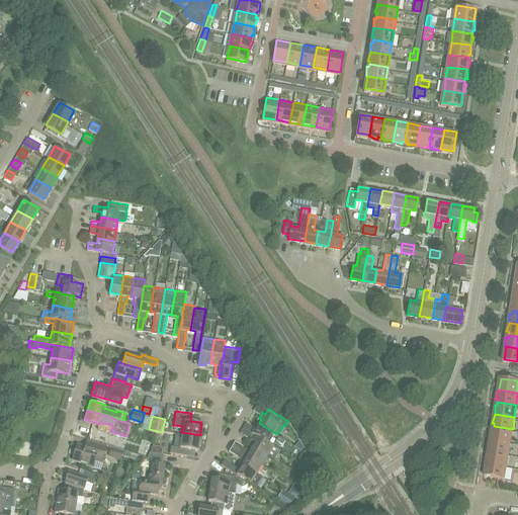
[(243,426),(268,441),(273,432),(259,423),(257,428),(246,421),(243,426)]
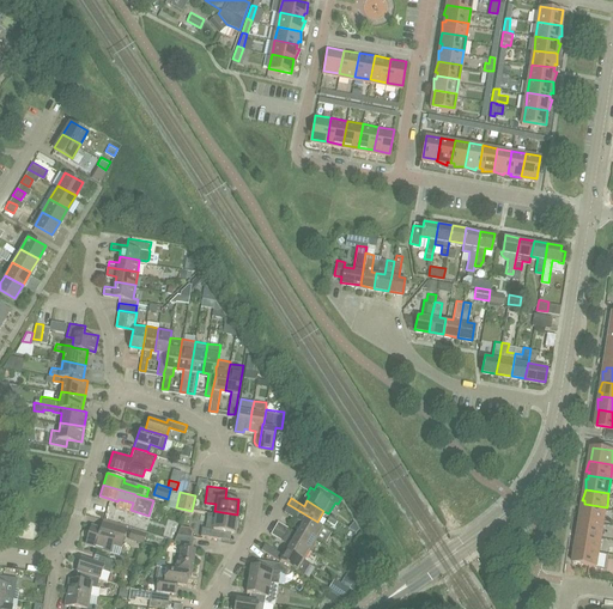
[(117,501),(116,505),(131,510),(133,503),(119,499),(117,501)]
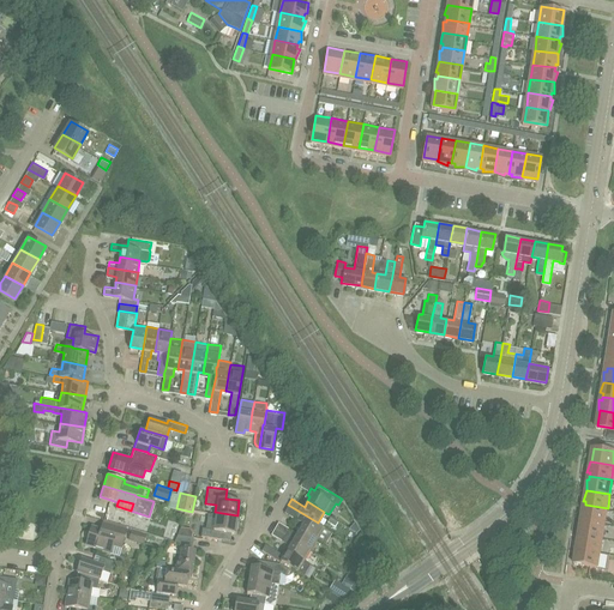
[(323,525),(318,523),(288,505),(284,511),(304,521),(300,526),(317,537),(325,542),(332,531),(323,525)]
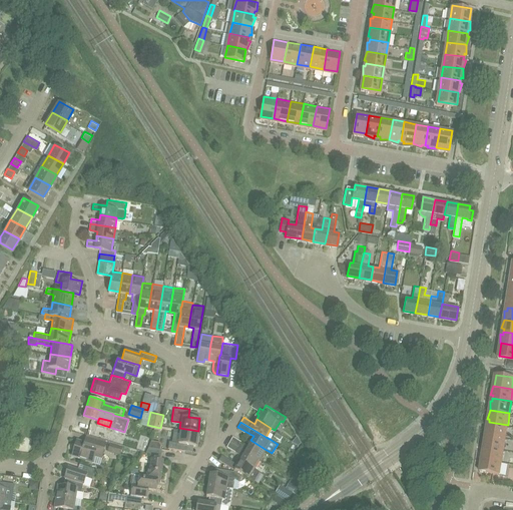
[(486,434),(487,434),(506,437),(508,425),(489,422),(488,425),(486,425),(486,434)]
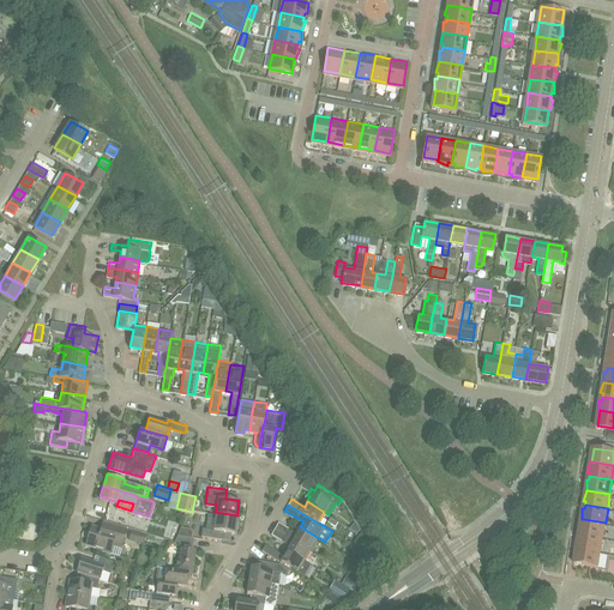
[(210,520),(209,526),(202,525),(200,533),(220,537),(221,529),(235,531),(238,515),(215,512),(214,520),(210,520)]
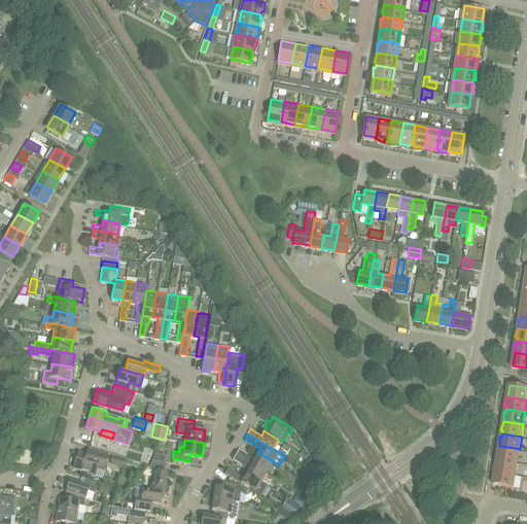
[(518,461),(520,449),(500,446),(499,446),(496,454),(499,455),(498,458),(518,461)]
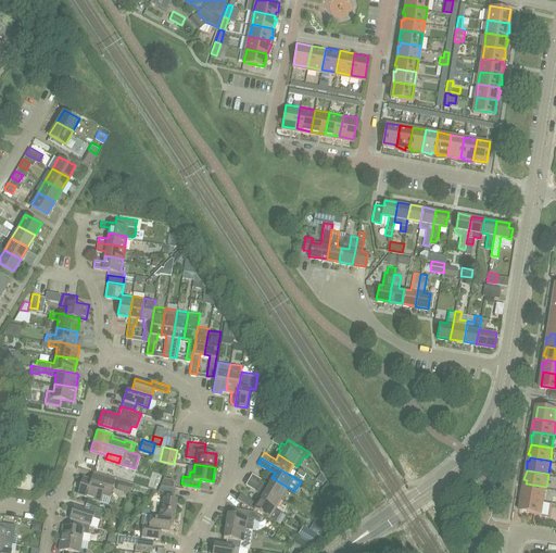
[(98,480),(83,476),(78,492),(87,494),(87,495),(100,499),(102,491),(110,493),(114,478),(99,474),(98,480)]
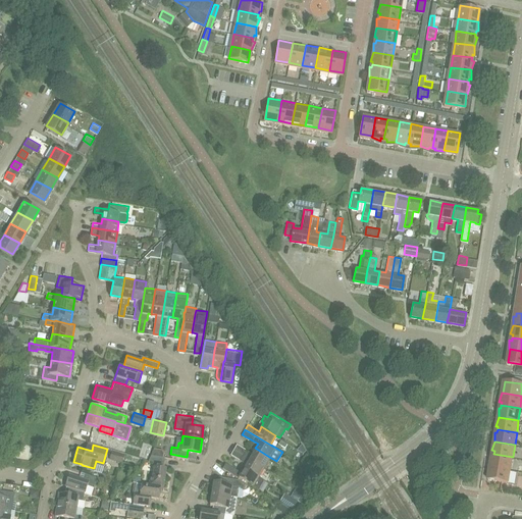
[(244,466),(258,475),(264,465),(243,453),(233,448),(230,453),(247,462),(244,466)]
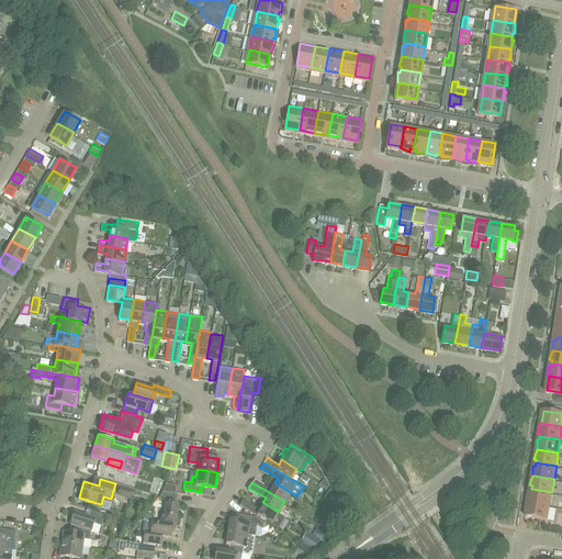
[(290,492),(274,482),(272,487),(265,482),(261,488),(284,501),(290,492)]
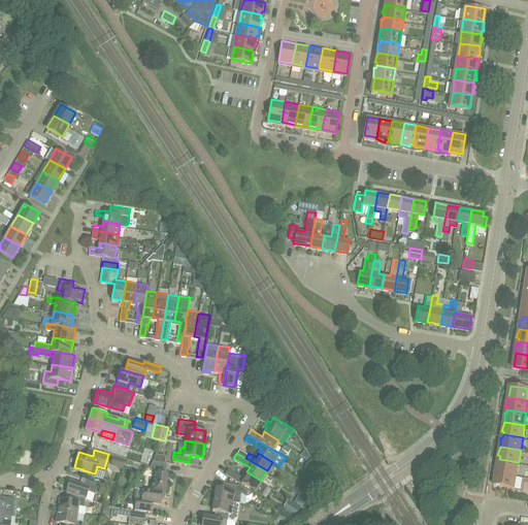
[(125,466),(127,460),(111,455),(109,462),(125,466)]
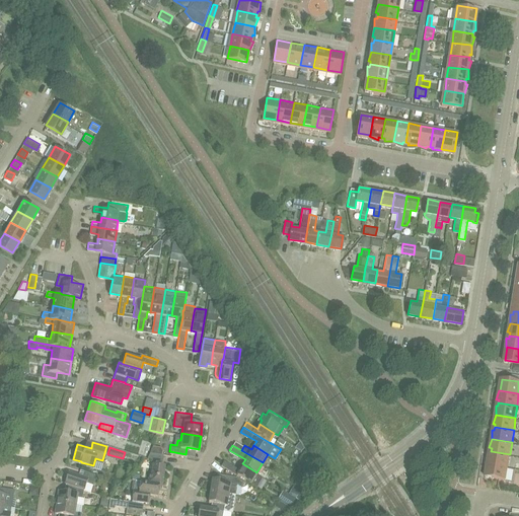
[(148,481),(162,483),(164,463),(162,462),(163,453),(149,450),(147,458),(153,459),(152,472),(149,472),(148,481)]
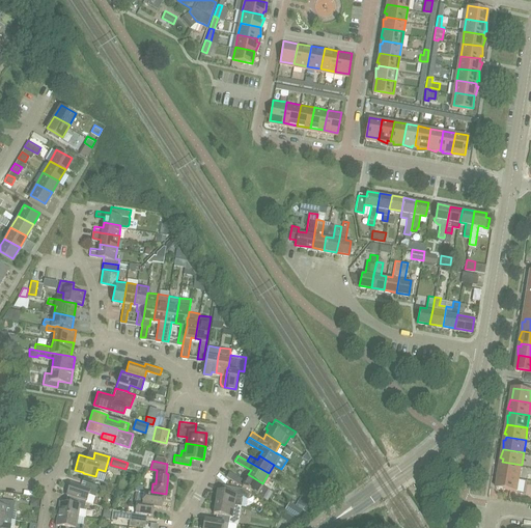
[(499,473),(500,474),(520,476),(522,465),(502,462),(502,465),(499,464),(499,473)]
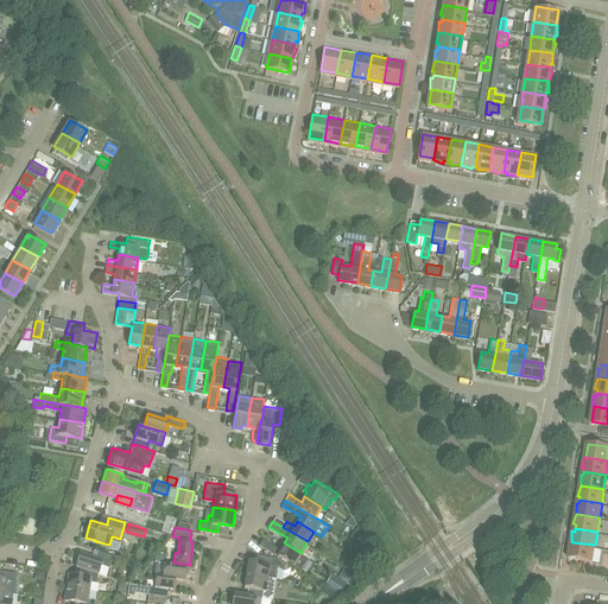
[(259,542),(301,567),(306,557),(301,553),(284,542),(282,548),(263,536),(259,542)]
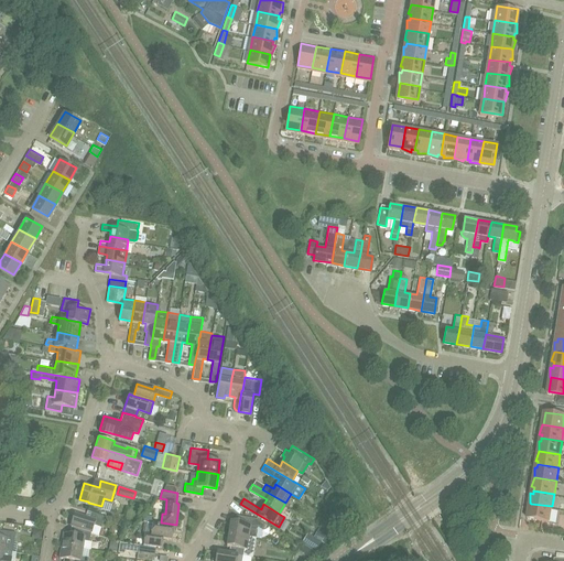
[(550,520),(552,506),(531,504),(529,517),(550,520)]
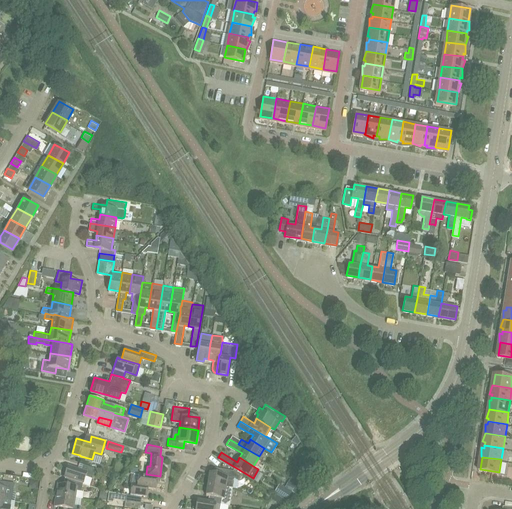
[(67,476),(82,481),(85,474),(92,476),(94,466),(83,463),(82,468),(68,464),(64,475),(67,476)]
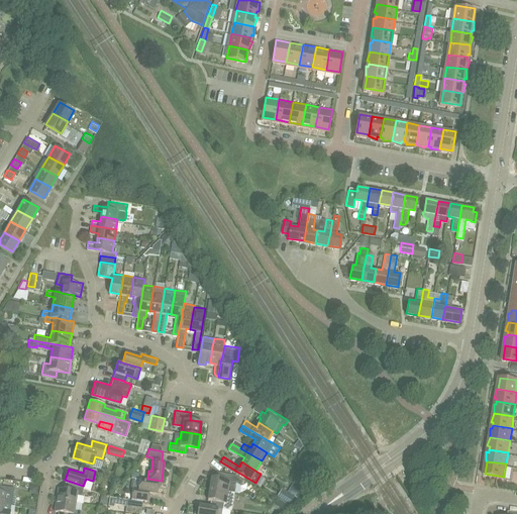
[(240,484),(243,478),(234,473),(226,472),(225,477),(211,475),(209,487),(235,491),(236,484),(235,484),(236,481),(240,484)]
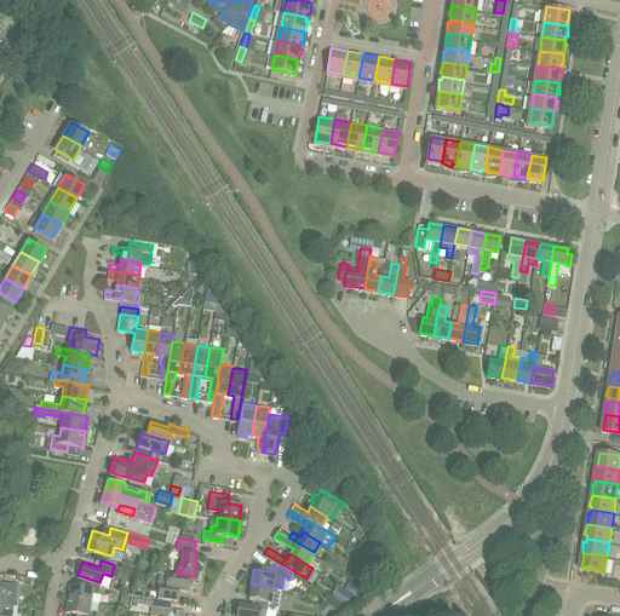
[(194,576),(177,574),(167,573),(166,582),(160,581),(158,594),(177,598),(178,587),(188,589),(190,579),(193,580),(194,576)]
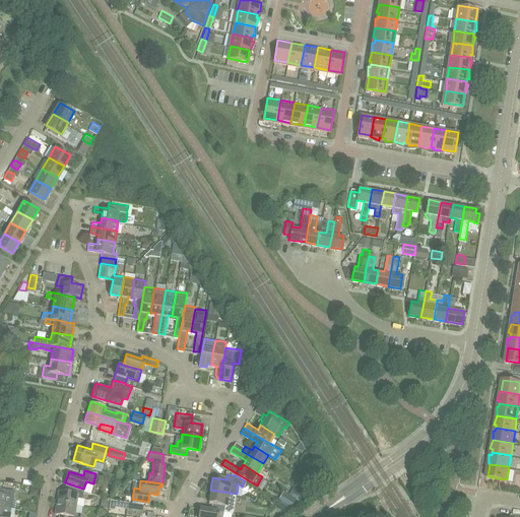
[(57,500),(76,504),(77,496),(82,497),(83,489),(68,483),(67,491),(58,489),(57,500)]
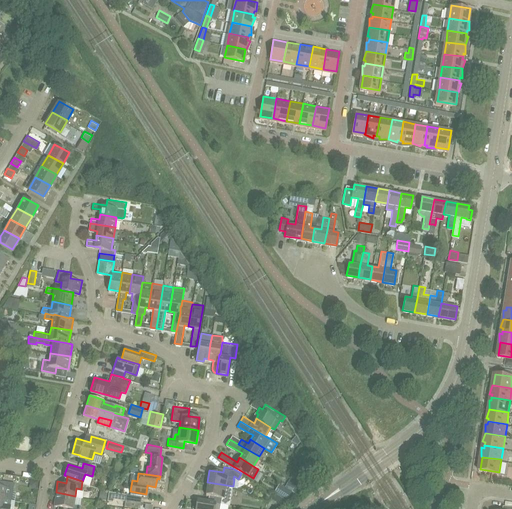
[(0,496),(12,499),(14,481),(2,479),(1,485),(0,485),(0,496)]
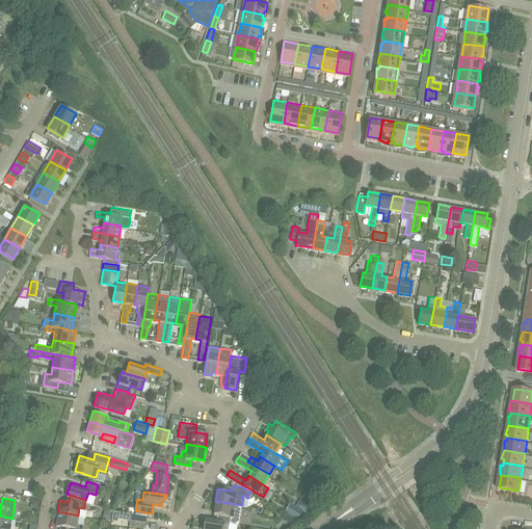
[(302,508),(308,511),(318,503),(313,500),(311,502),(306,500),(301,507),(302,508)]
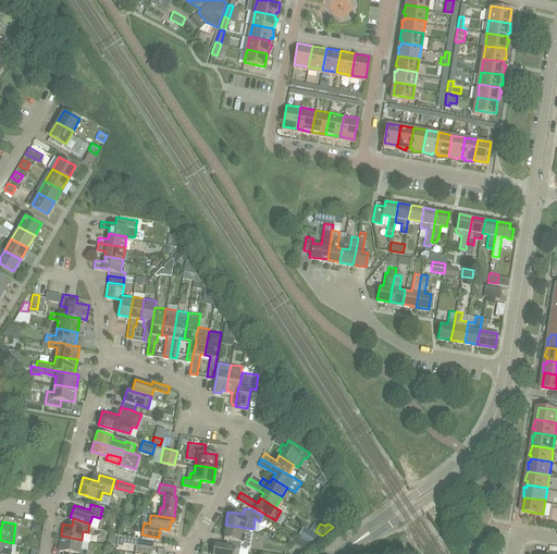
[(232,545),(249,548),(254,529),(225,525),(224,537),(233,539),(232,545)]
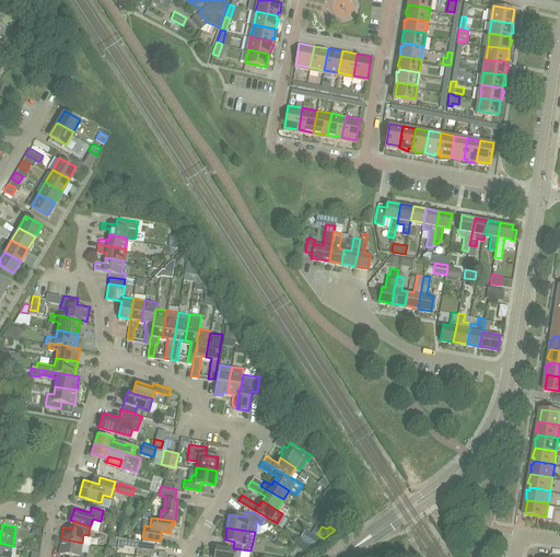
[(306,542),(314,546),(324,538),(313,532),(306,542)]
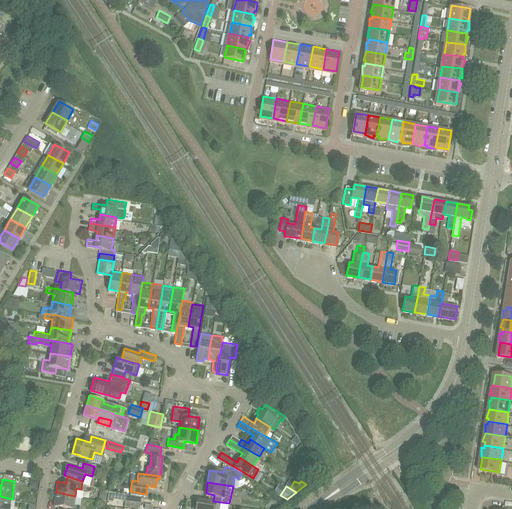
[(107,491),(100,489),(98,498),(106,499),(107,491)]
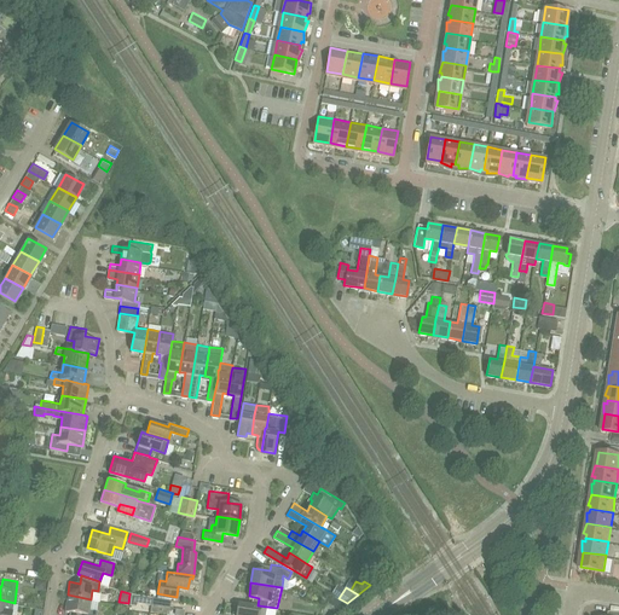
[(91,599),(68,595),(65,609),(81,613),(81,614),(96,614),(97,609),(90,607),(91,599)]
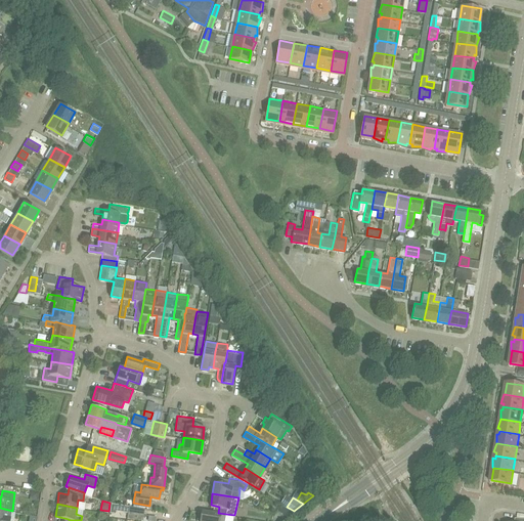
[(143,519),(144,507),(128,505),(127,517),(143,519)]
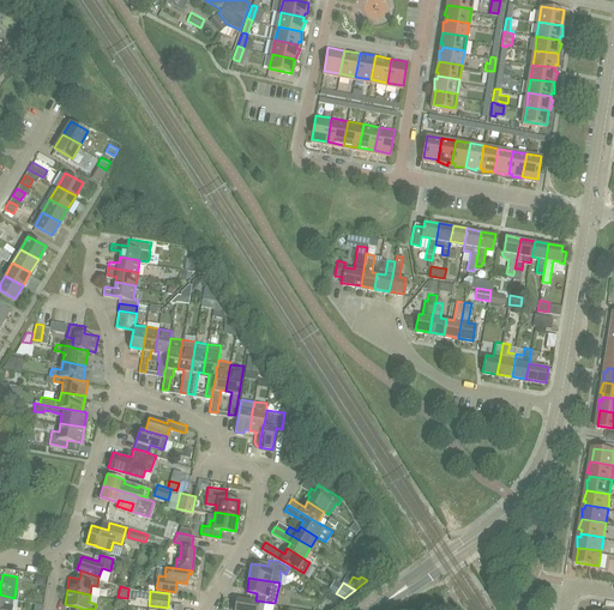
[(0,609),(11,609),(12,607),(14,598),(0,595),(0,609)]
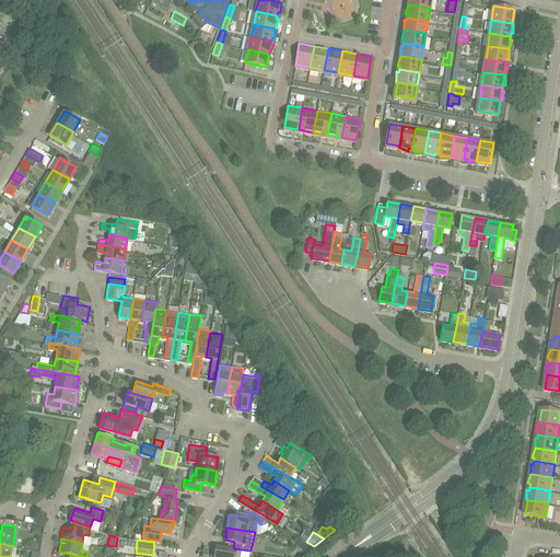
[(240,556),(241,549),(251,552),(251,550),(233,548),(216,545),(216,547),(212,546),(210,555),(213,556),(240,556)]
